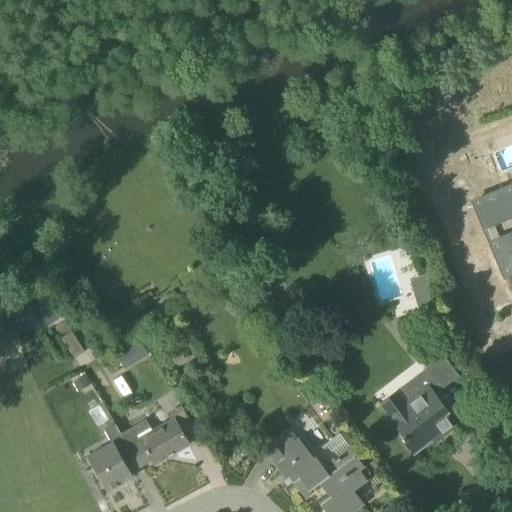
[(511,253),(497,260),(505,277),(511,273),(511,253)]
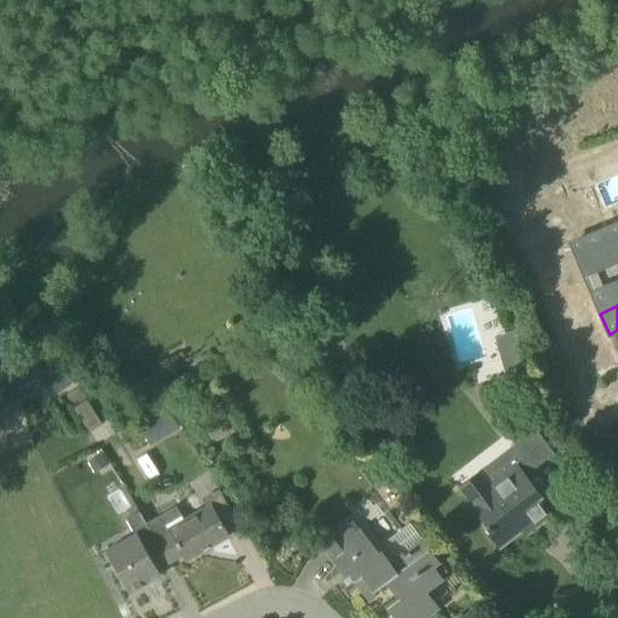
[(524,349),(501,355),(507,377),(530,369),(524,349)]
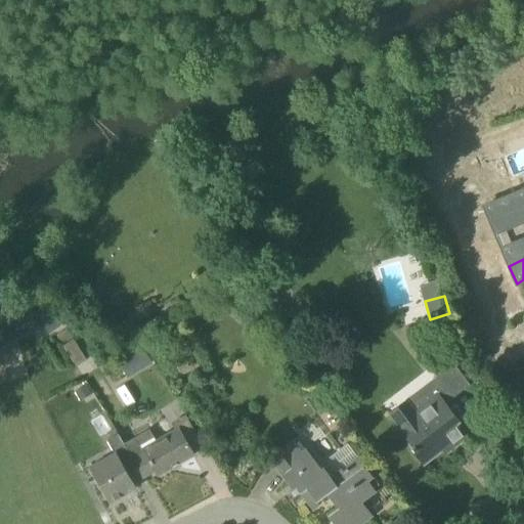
[(150,302),(133,310),(138,320),(156,312),(150,302)]
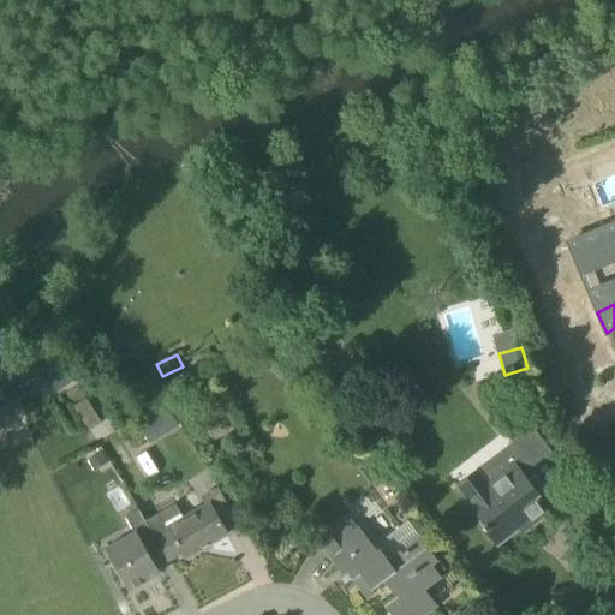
[(30,371),(45,395),(69,382),(54,357),(30,371)]
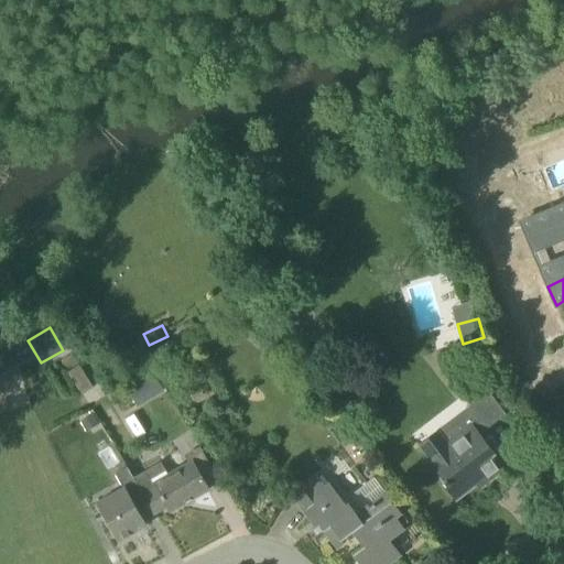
[(60,358),(77,390),(89,383),(72,353),(60,358)]
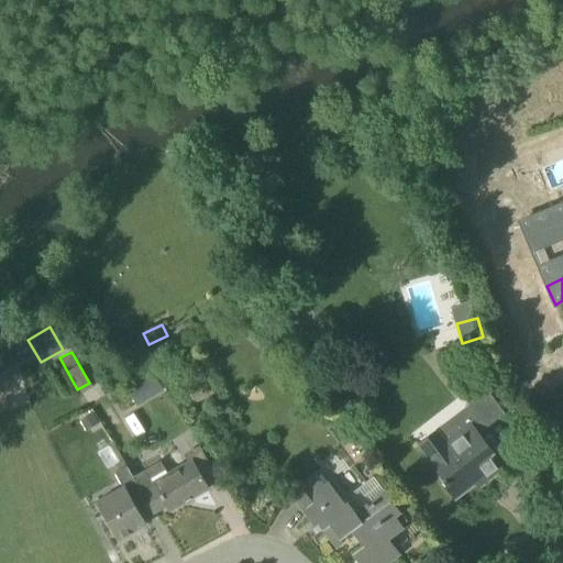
[(154,374),(141,383),(150,398),(164,389),(154,374)]
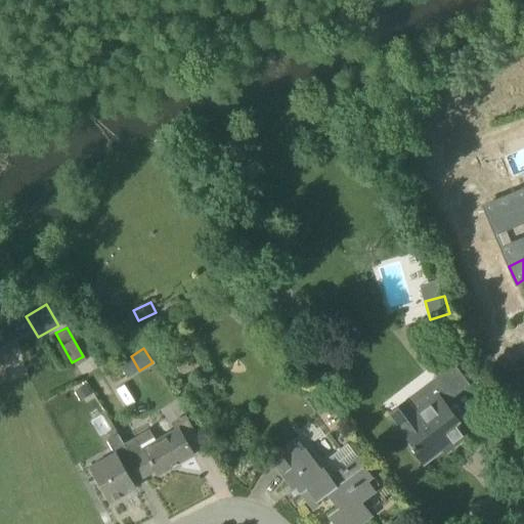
[(453,364),(432,381),(441,391),(449,401),(470,385),(453,364)]
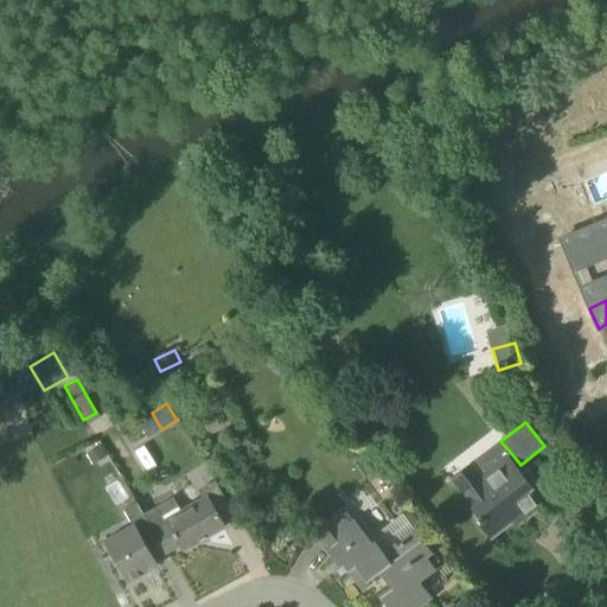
[(509,459),(506,457),(497,445),(452,479),(465,497),(470,503),(483,521),(479,523),(491,538),(523,513),(526,518),(541,509),(528,492),(531,490),(509,459)]
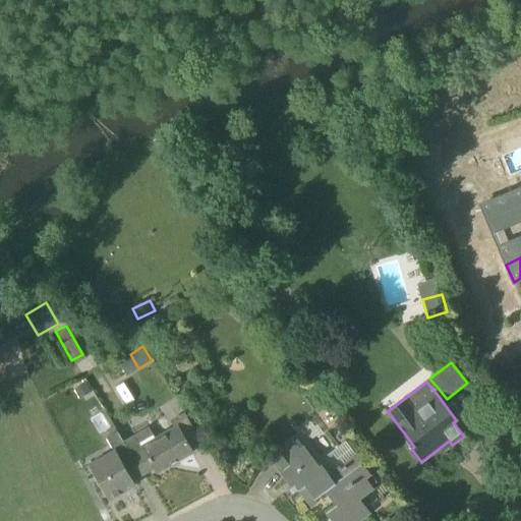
[(87,384),(73,390),(78,400),(92,393),(87,384)]
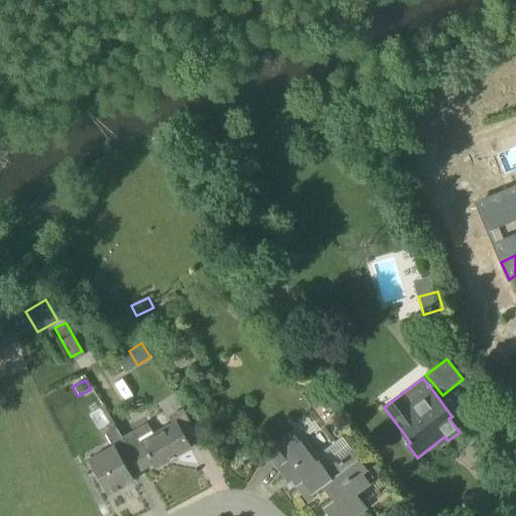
[(190,447),(176,423),(153,435),(147,423),(123,436),(130,450),(120,456),(131,477),(153,464),(155,468),(190,447)]
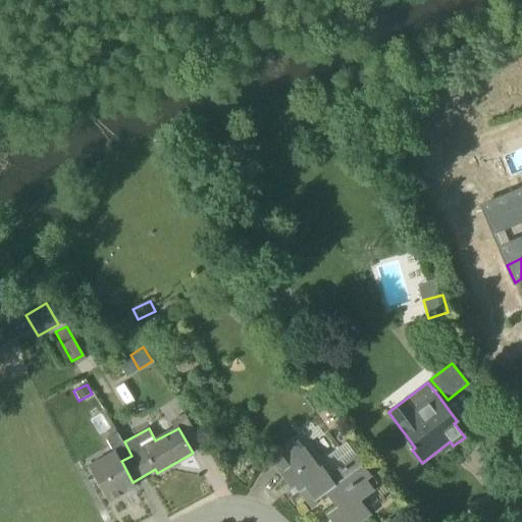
[(301,450),(295,441),(270,460),(292,489),(295,486),(309,505),(325,492),(336,507),(326,514),(331,521),(353,521),(366,512),(355,497),(375,481),(358,457),(330,476),(324,468),(321,470),(304,448),(301,450)]
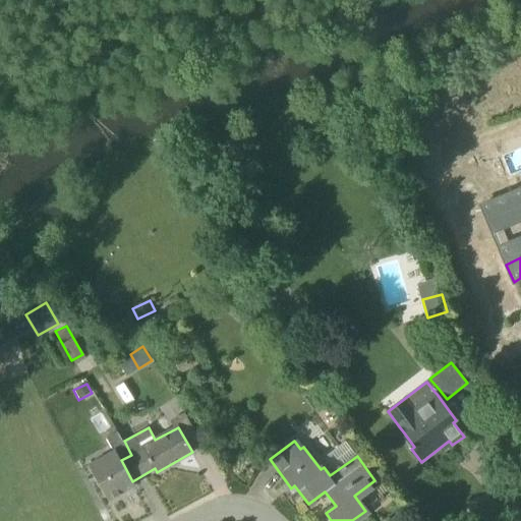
[(110,500),(134,485),(132,481),(121,460),(115,449),(90,463),(110,500)]
